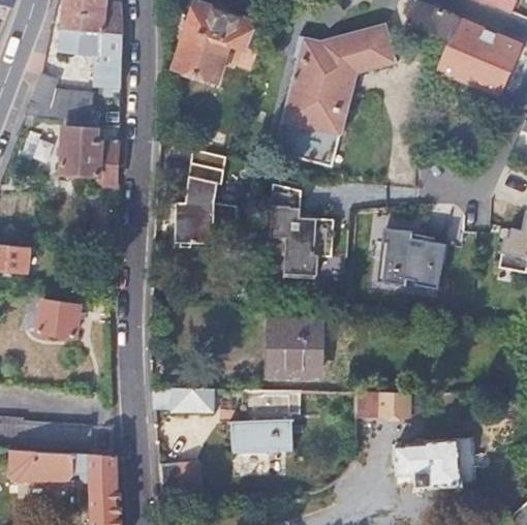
[(0,8),(10,11),(10,9),(10,0),(0,0),(0,8)]
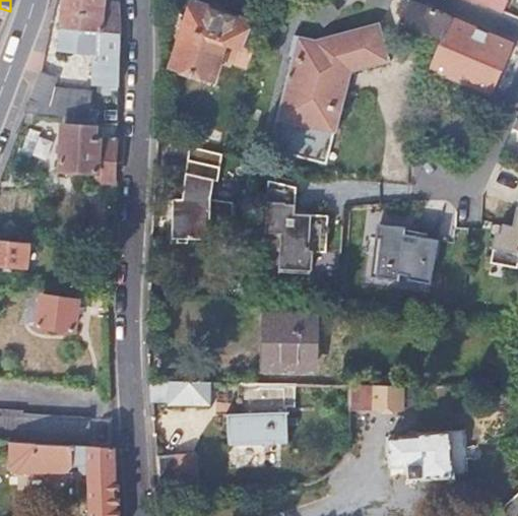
[(95,85),(116,87),(118,51),(118,19),(100,17),(100,0),(64,0),(61,56),(98,59),(95,85)]
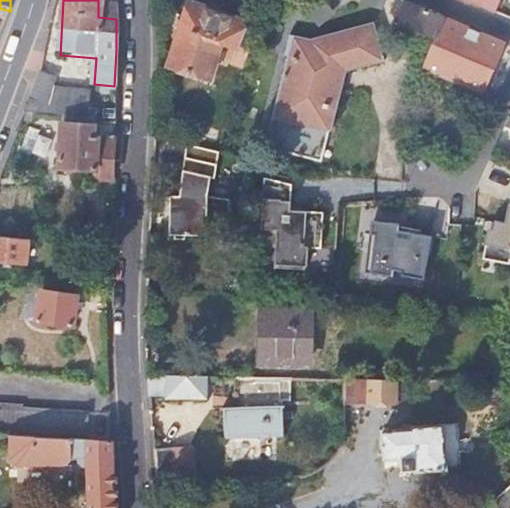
[(462,0),(494,13),(500,0),(462,0)]
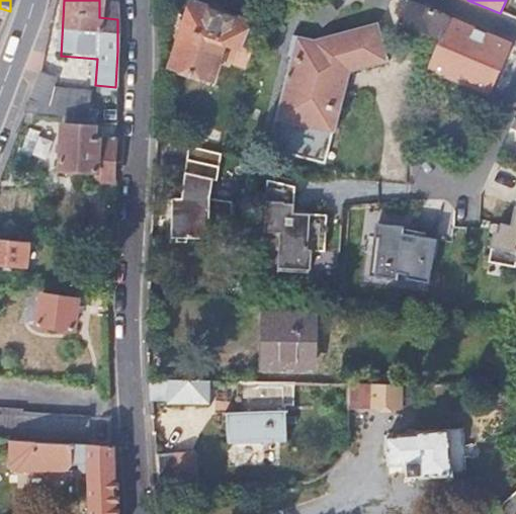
[(408,3),(400,25),(439,43),(445,19),(441,17),(408,3)]
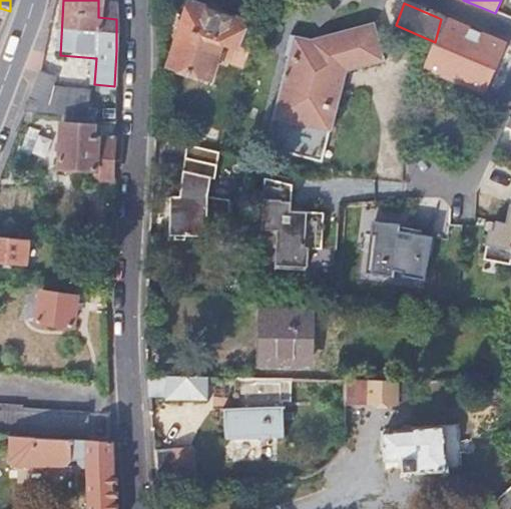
[(236,51),(237,49),(244,24),(236,22),(187,6),(167,67),(208,81),(221,46),(236,51)]
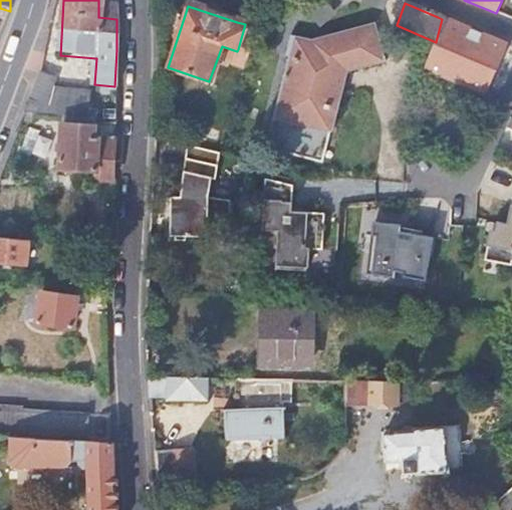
[(442,19),(436,42),(423,72),(474,93),(486,98),(508,46),(442,19)]
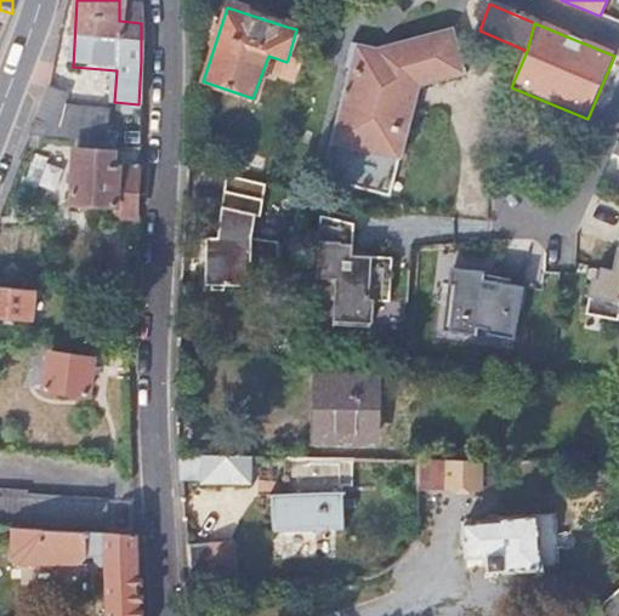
[(370,51),(355,46),(328,147),(397,163),(416,86),(461,74),(449,33),(370,51)]
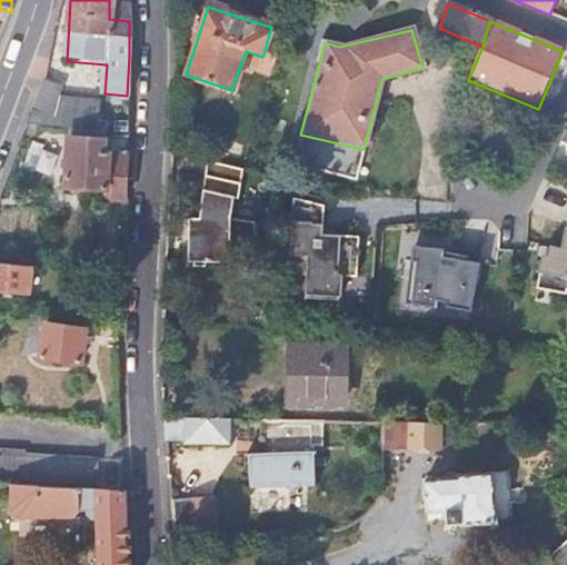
[(257,71),(270,77),(277,59),(264,55),(262,57),(257,71)]
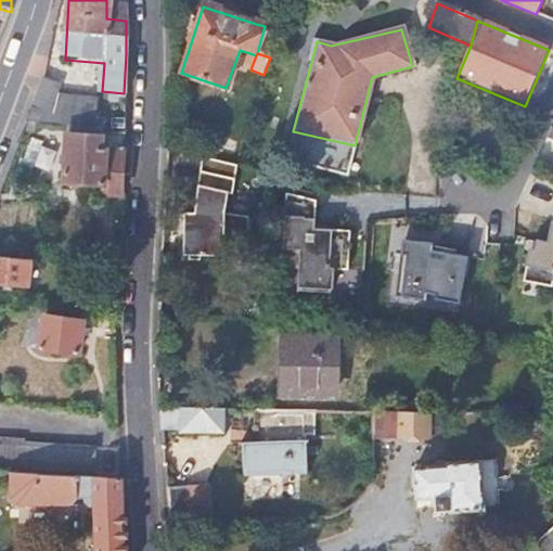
[(42,114),(38,124),(93,129),(95,101),(53,99),(58,85),(43,79),(33,110),(42,114)]
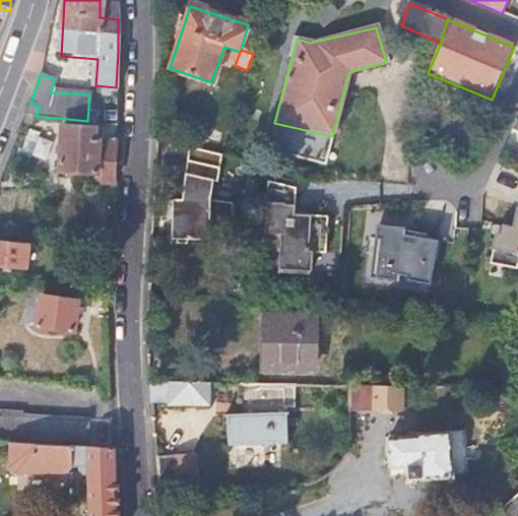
[(27,109),(25,116),(36,116),(40,107),(30,103),(27,109)]
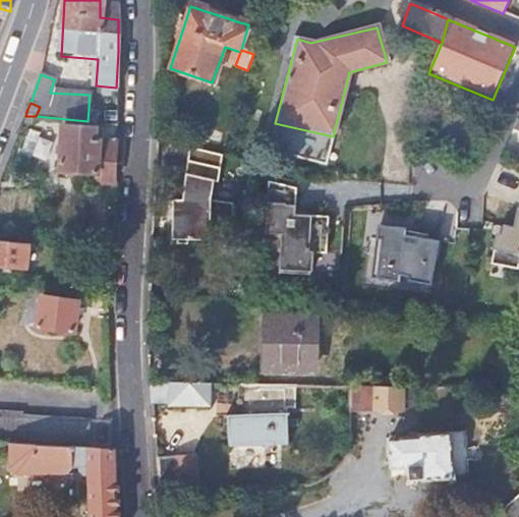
[(93,184),(111,185),(114,144),(93,141),(92,131),(61,130),(60,139),(58,139),(56,174),(94,176),(93,184)]
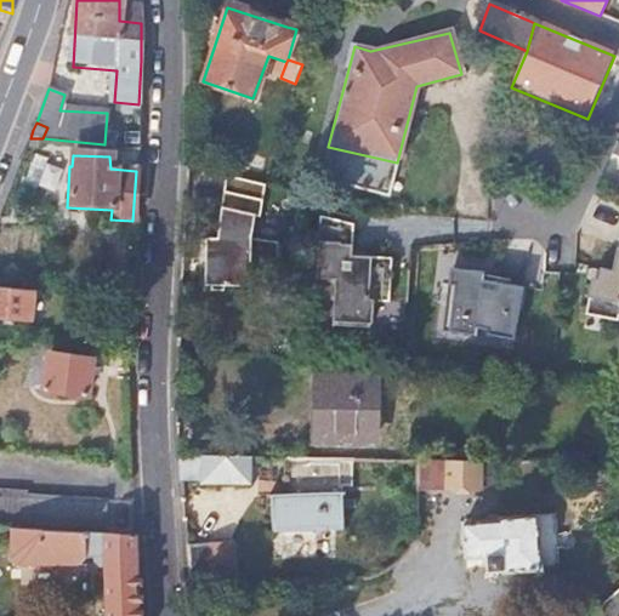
[(227,177),(225,177),(219,241),(209,240),(205,286),(250,287),(251,268),(278,269),(280,243),(254,241),(255,217),(260,218),(265,186),(227,177)]
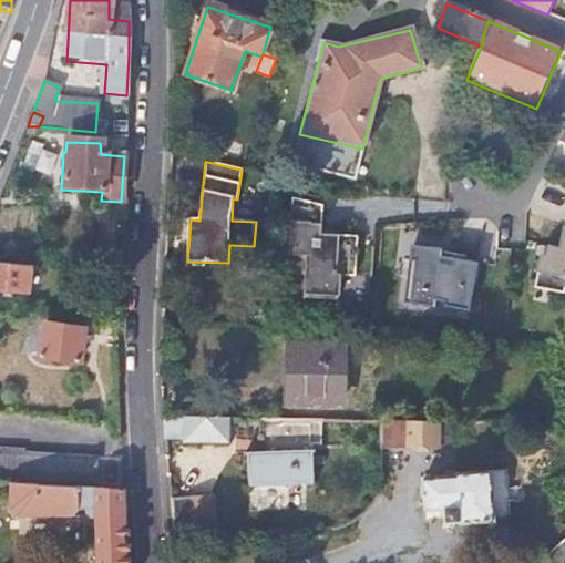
[(305,295),(340,297),(341,276),(356,277),(358,236),(321,234),(322,205),(291,197),(289,255),(307,256),(305,295)]
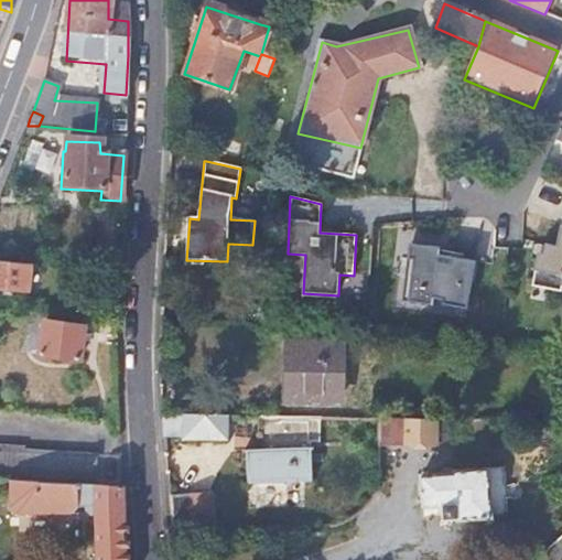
[(561,229),(560,229),(555,251),(544,248),(540,270),(536,270),(532,287),(561,292),(561,290),(561,229)]
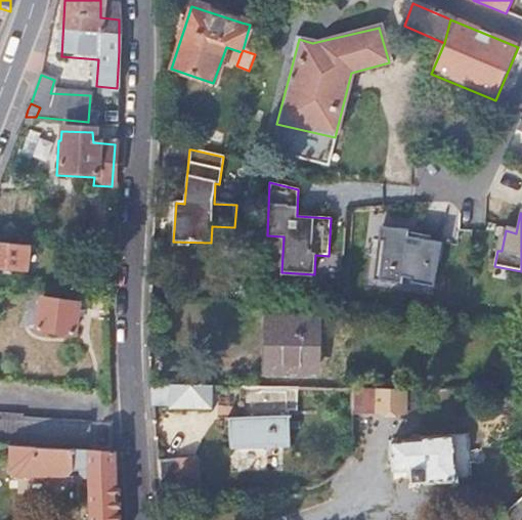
[(405,235),(381,231),(372,288),(400,292),(401,285),(433,290),(440,247),(404,241),(405,235)]
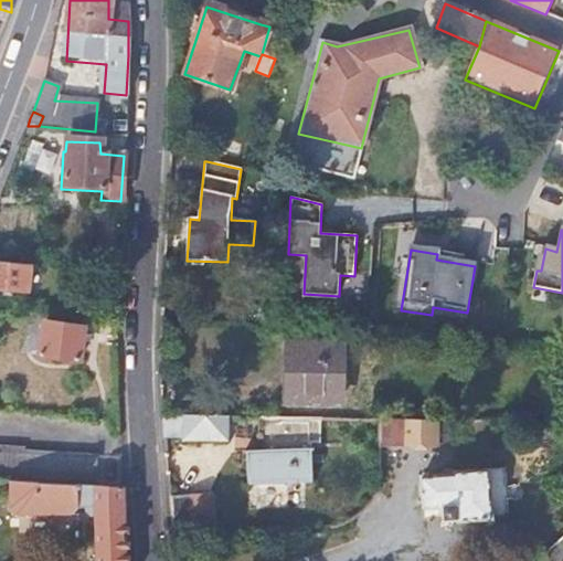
[(30,270),(0,265),(0,292),(27,295),(30,270)]
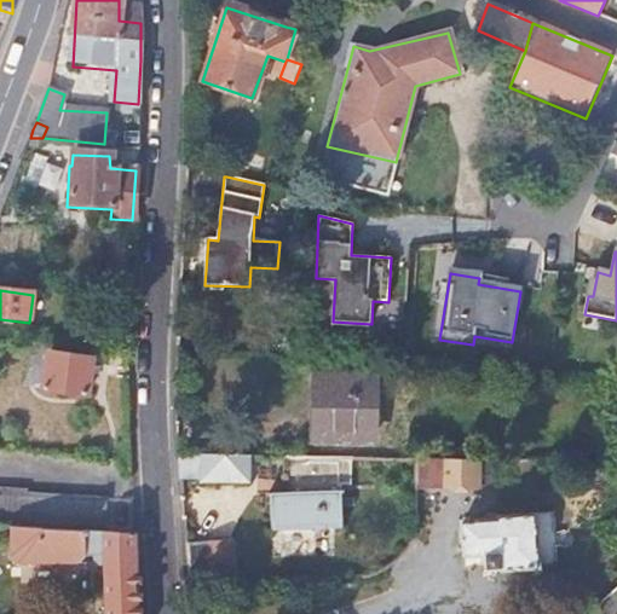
[(91,363),(47,357),(44,393),(87,399),(91,363)]
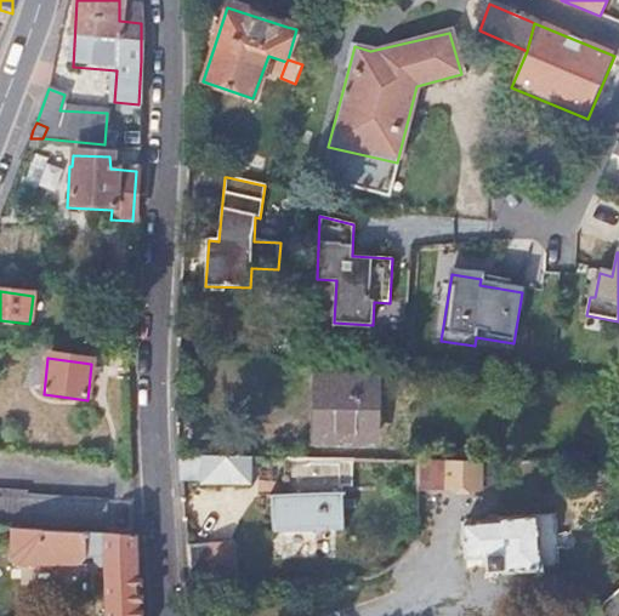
[(375,378),(321,378),(319,439),(373,440),(375,378)]
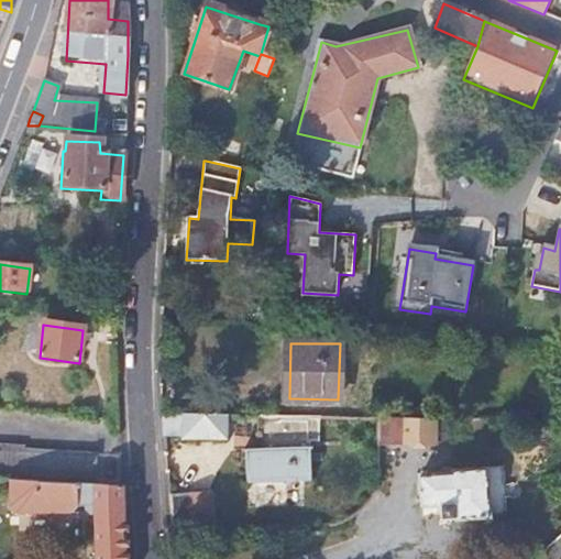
[(518,417),(541,418),(542,402),(519,402),(518,417)]
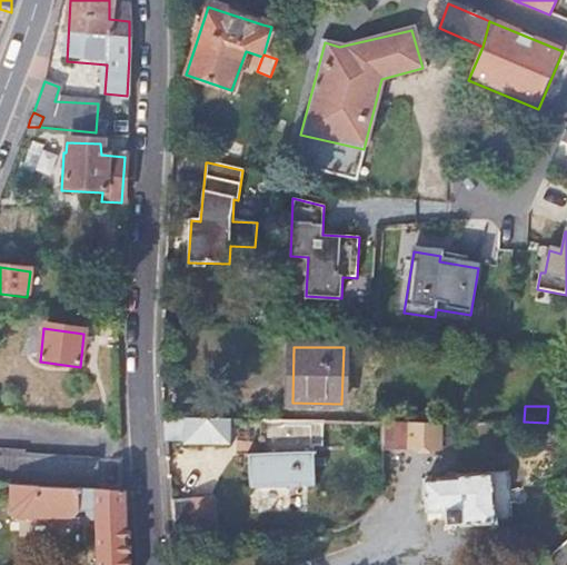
[(163,414),(166,438),(183,439),(186,440),(229,443),(230,417),(163,414)]
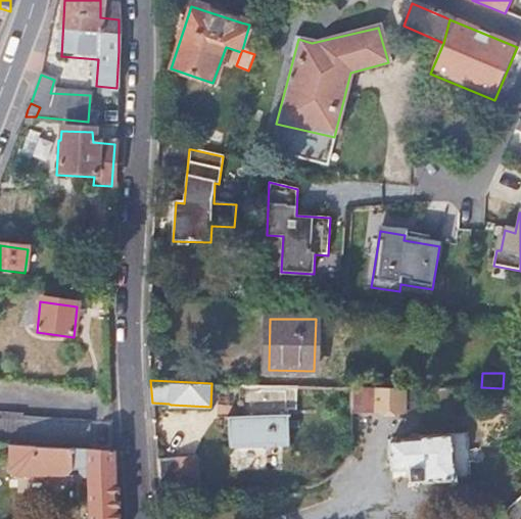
[(280,384),(242,384),(242,414),(230,415),(229,439),(283,440),(284,406),(296,406),(296,384),(280,384)]
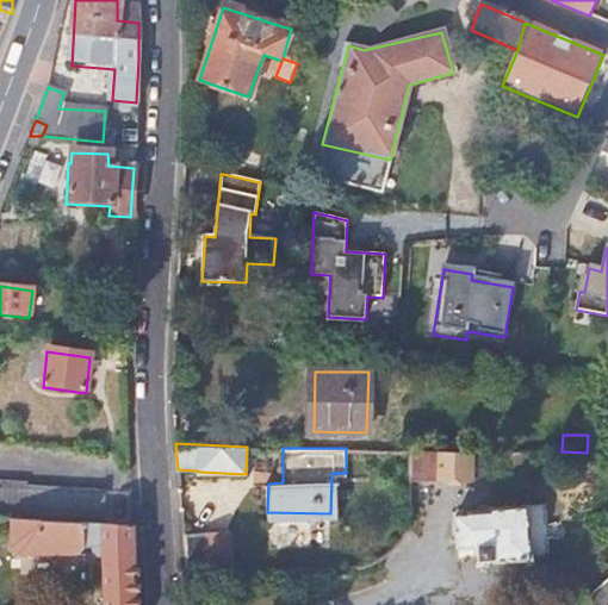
[(414,450),(415,480),(442,481),(442,476),(473,476),(473,451),(414,450)]
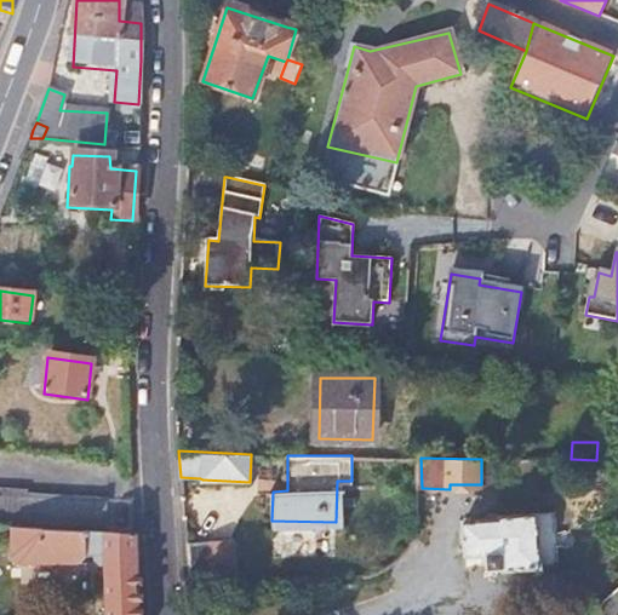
[(0,526),(11,527),(104,533),(107,501),(27,498),(26,493),(0,492),(0,526)]
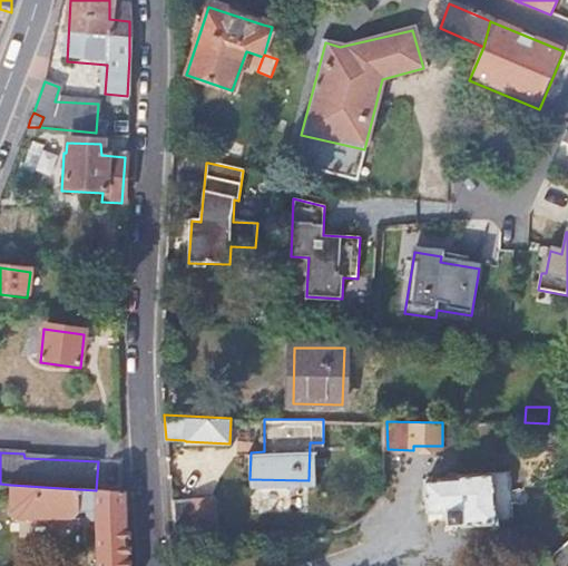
[(499,523),(499,516),(497,480),(497,472),(463,475),(463,479),(430,481),(431,513),(451,511),(451,519),(456,524),(463,525),(469,523),(469,525),(499,523)]
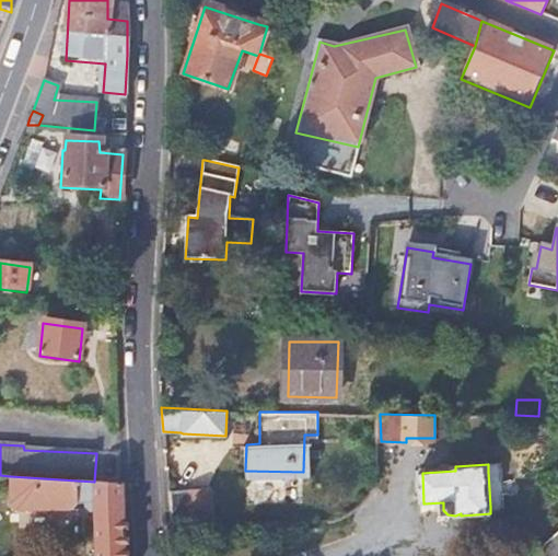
[(488,472),(490,507),(506,505),(506,472),(488,472)]
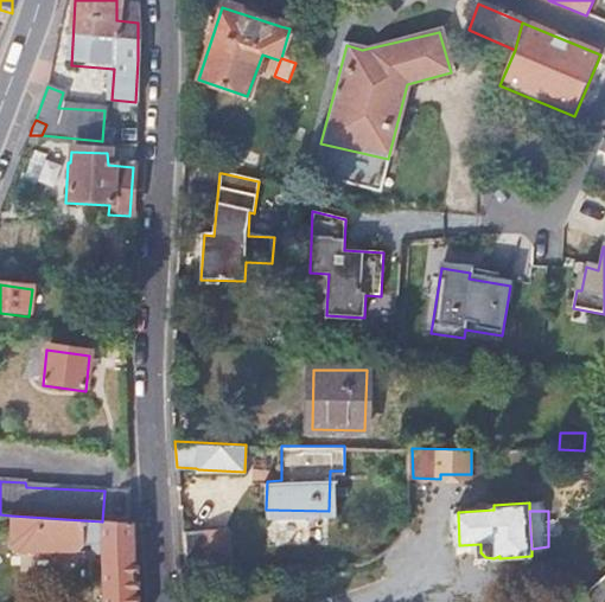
[(102,522),(11,516),(10,544),(17,552),(76,556),(84,548),(101,549),(103,601),(135,601),(133,526),(131,524),(102,522)]
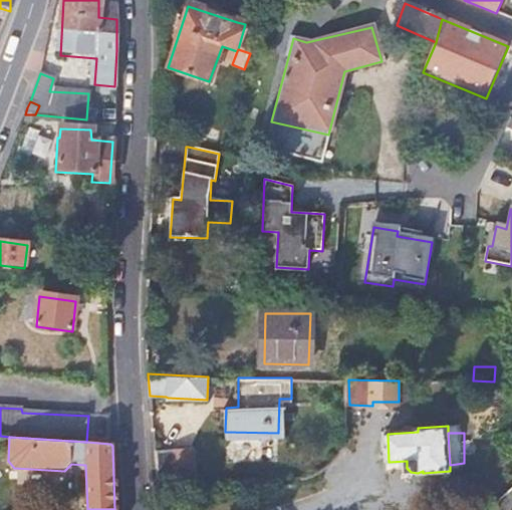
[(154,452),(157,488),(186,486),(187,476),(173,475),(172,450),(154,452)]
